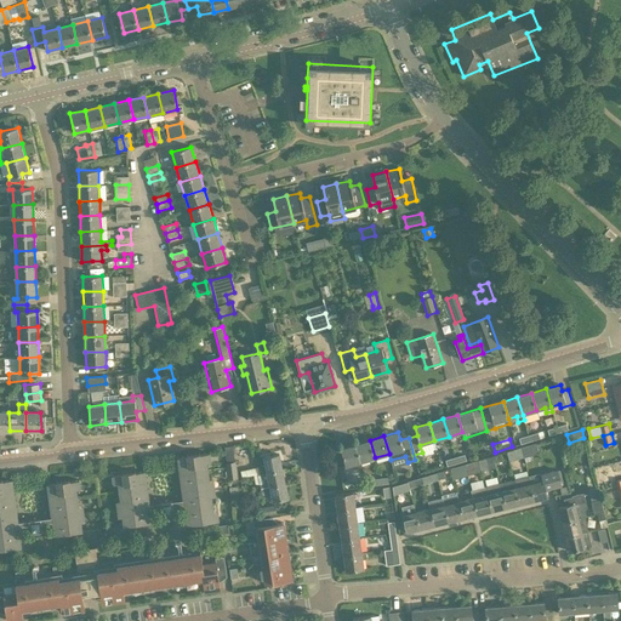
[(370,440),(355,444),(360,462),(375,457),(370,440)]
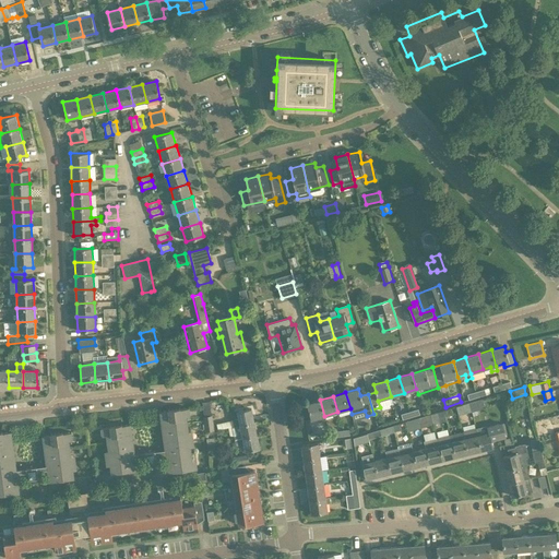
[(325,420),(324,416),(320,400),(307,404),(311,419),(318,417),(319,421),(325,420)]
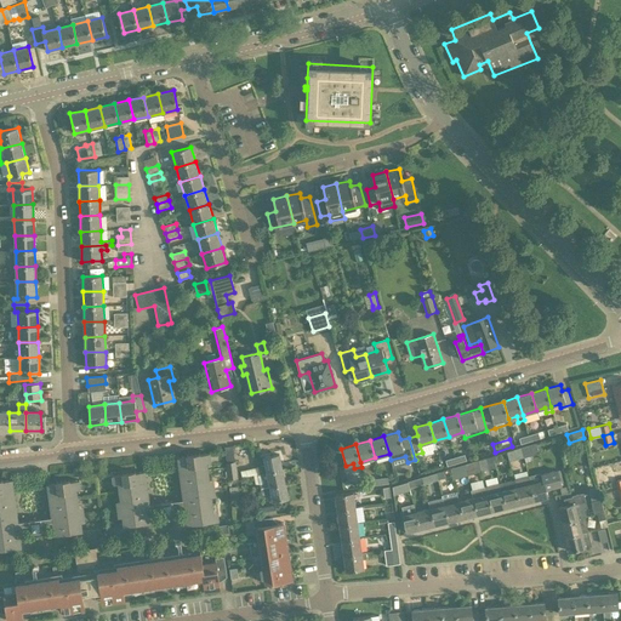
[(529,444),(520,448),(522,448),(523,451),(520,451),(522,455),(523,454),(523,457),(524,456),(524,454),(531,451),(529,444)]
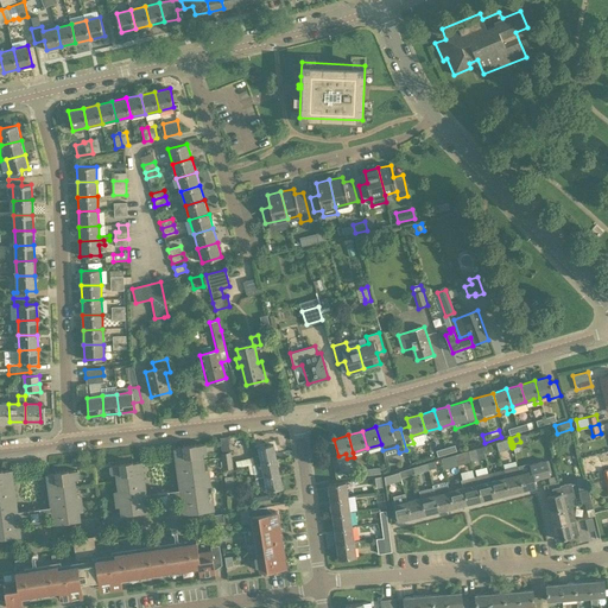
[(499,450),(512,448),(512,444),(511,445),(510,442),(512,442),(511,438),(510,438),(496,442),(499,450)]
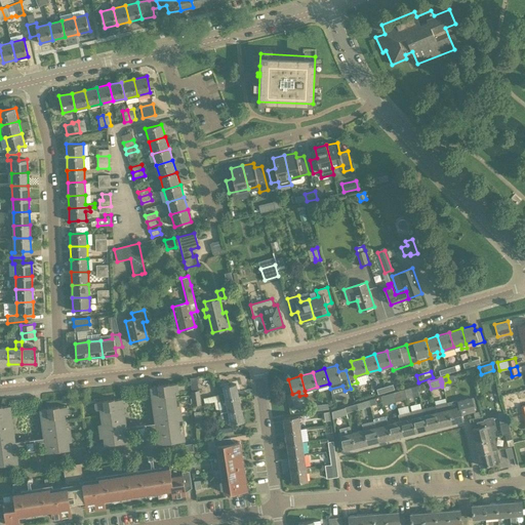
[(169,382),(162,384),(158,385),(158,386),(150,387),(158,444),(182,441),(173,384),(169,385),(169,382)]
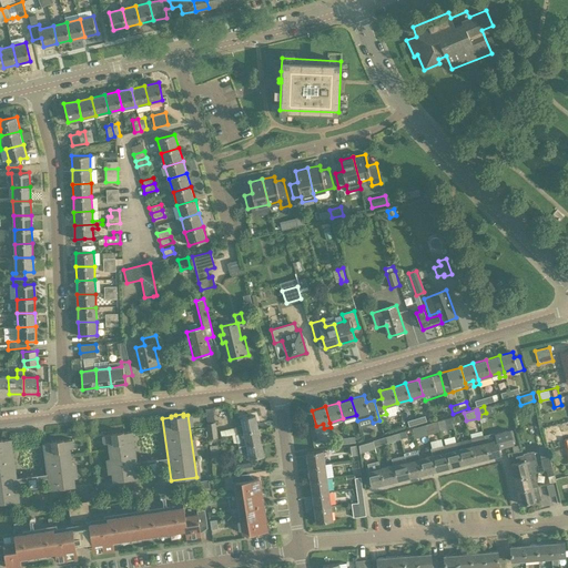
[(235,433),(257,428),(254,415),(240,418),(242,425),(234,427),(235,433)]
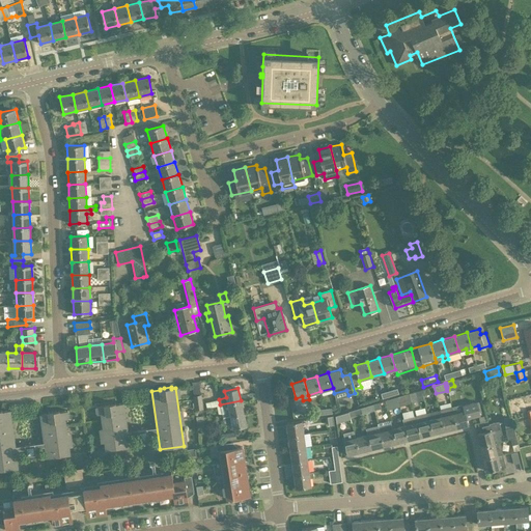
[(428,388),(420,390),(422,390),(422,393),(420,393),(421,396),(422,395),(423,398),(424,398),(423,395),(429,393),(428,388)]
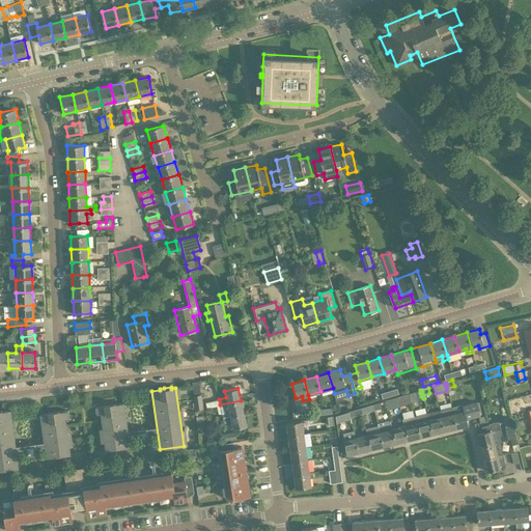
[(420,390),(409,394),(411,402),(423,398),(422,395),(421,396),(420,393),(422,393),(422,390),(420,390)]
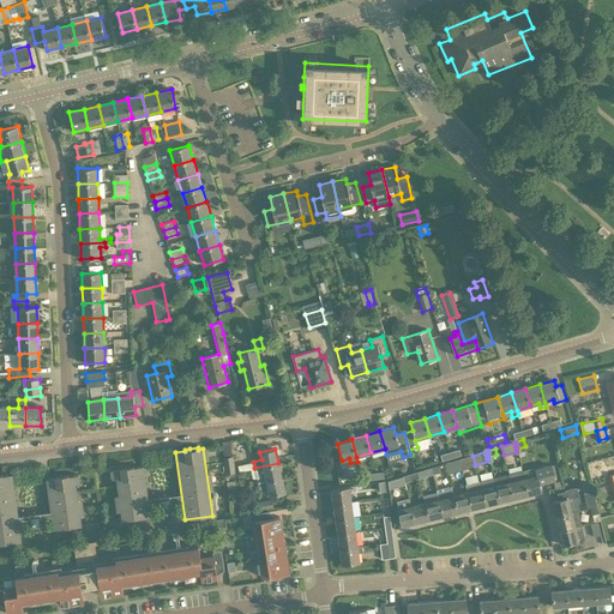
[(232,456),(224,457),(227,473),(234,471),(232,456)]
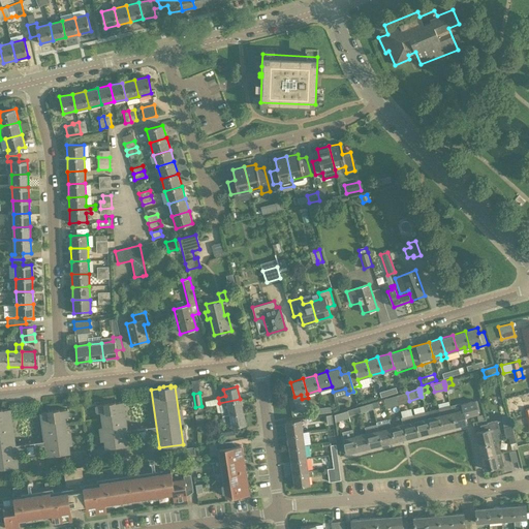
[(407,393),(396,396),(397,399),(395,399),(396,402),(397,402),(397,404),(409,401),(407,393)]
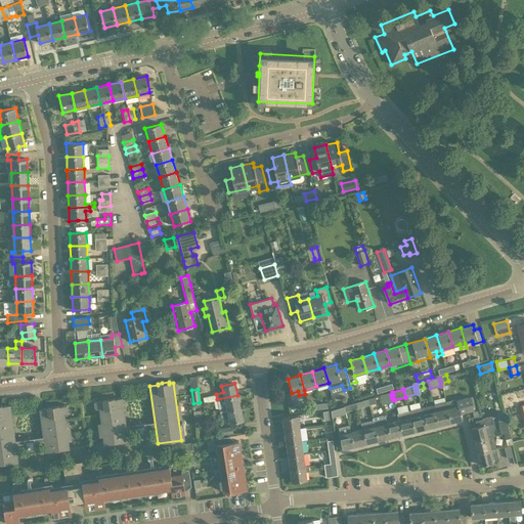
[(217,399),(220,411),(241,407),(237,395),(217,399)]
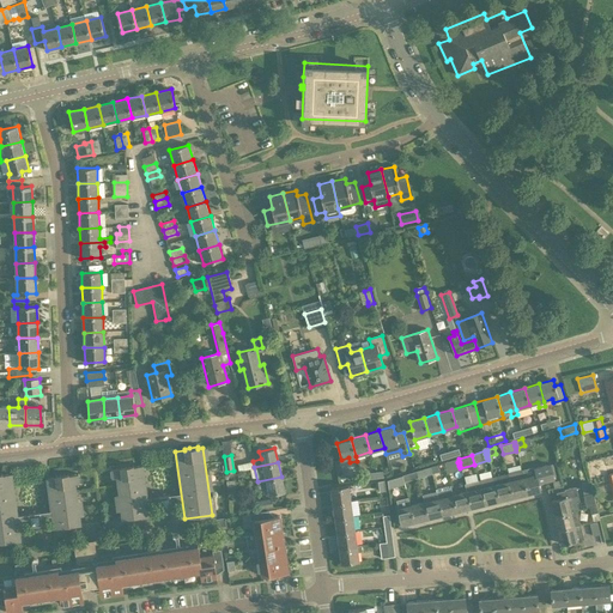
[(133,465),(129,466),(121,467),(121,468),(115,469),(122,519),(103,521),(104,529),(151,522),(143,465),(133,467),(133,465)]
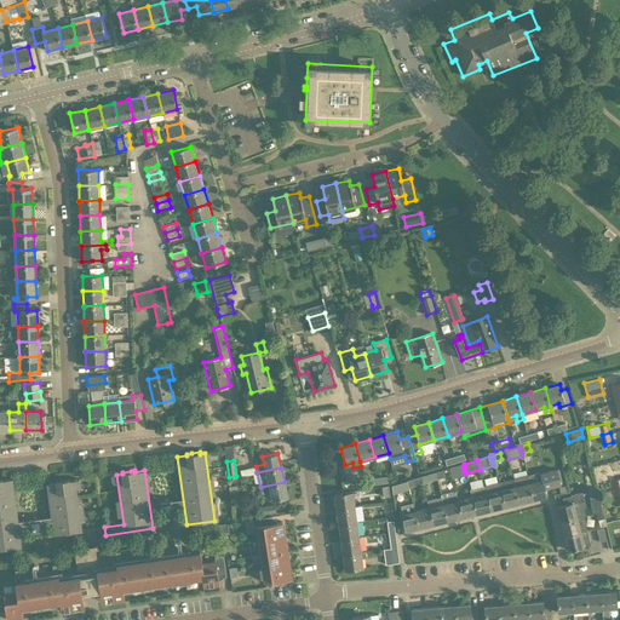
[(423,483),(436,478),(435,476),(436,476),(436,472),(422,477),(423,483)]
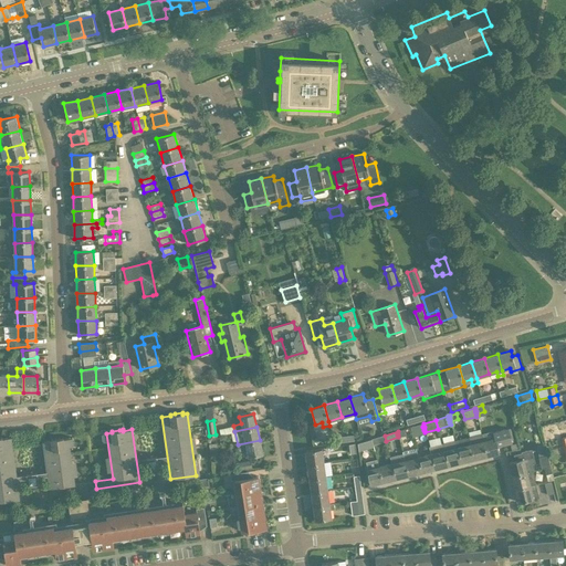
[(482,435),(486,456),(500,452),(498,448),(510,444),(512,444),(512,443),(509,431),(494,435),(495,438),(484,441),(482,435)]
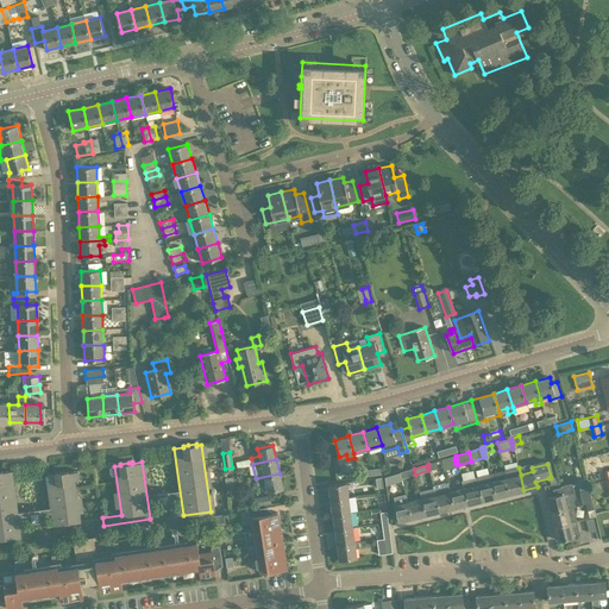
[(523,490),(519,468),(504,471),(510,494),(523,490)]
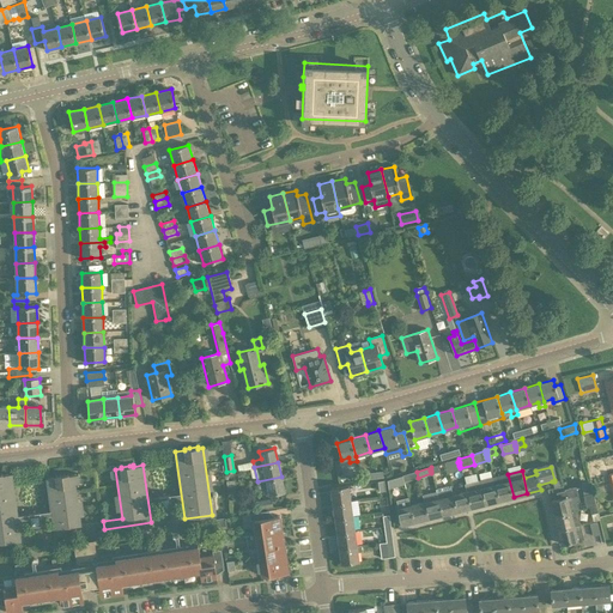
[(0,542),(20,540),(14,490),(12,473),(2,475),(2,473),(0,473),(0,542)]
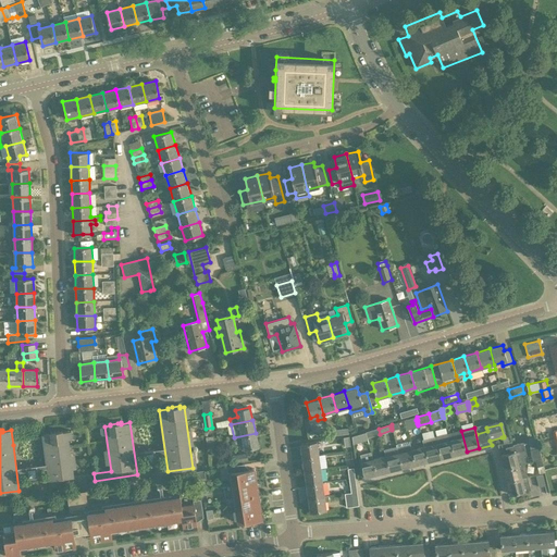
[(73,477),(70,448),(67,431),(62,432),(62,430),(50,432),(51,433),(42,434),(49,486),(91,481),(90,474),(73,477)]
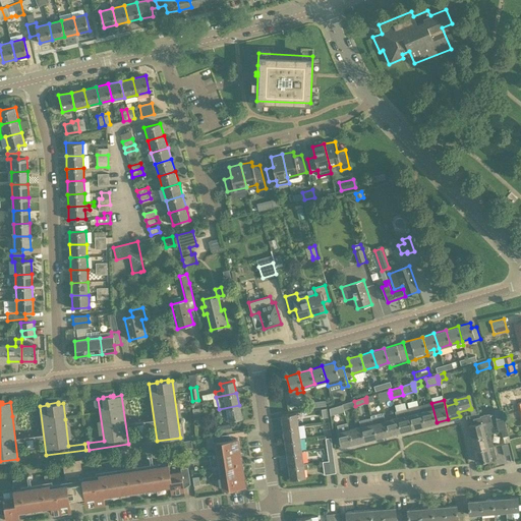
[(344,409),(344,410),(345,413),(351,412),(348,402),(343,404),(344,404),(344,406),(343,407),(343,409),(344,409)]
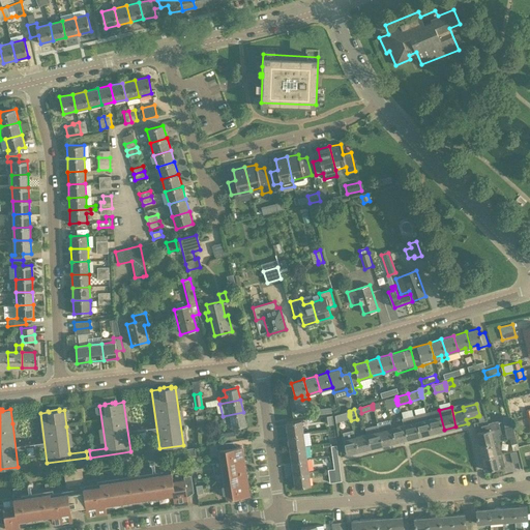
[(444,430),(439,410),(427,413),(432,433),(444,430)]
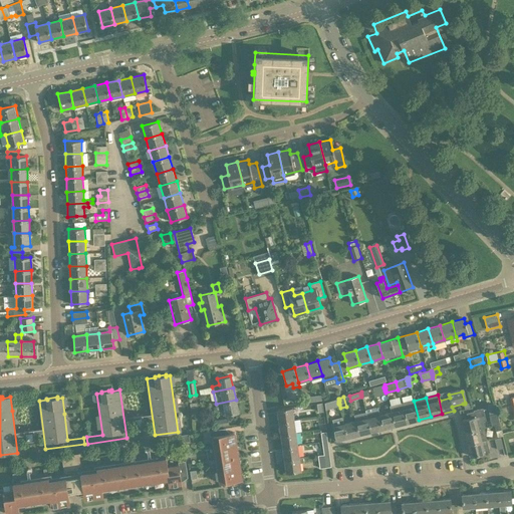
[(325,409),(339,405),(339,404),(338,404),(338,402),(339,401),(339,399),(338,399),(324,403),(325,409)]
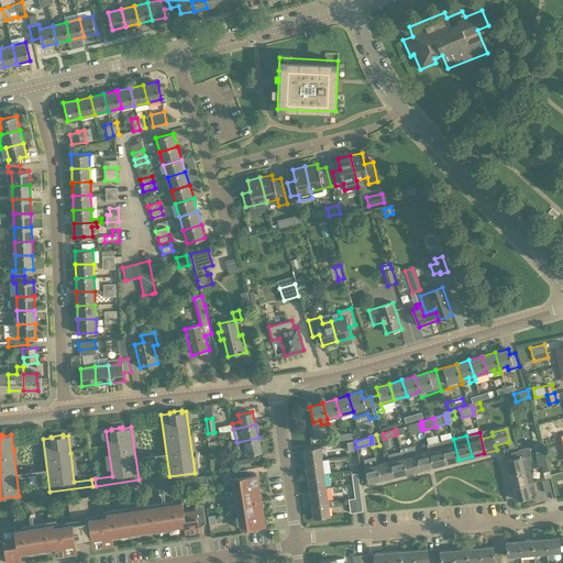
[(258,438),(236,442),(235,442),(238,449),(245,448),(246,454),(261,451),(258,438)]
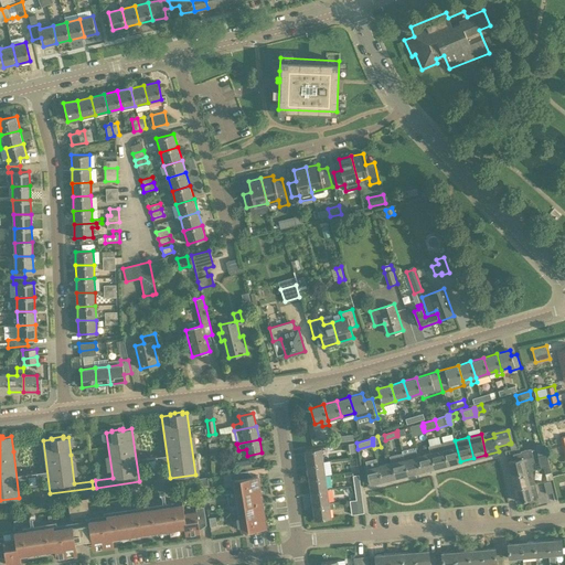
[(460,461),(455,440),(441,444),(447,465),(460,461)]
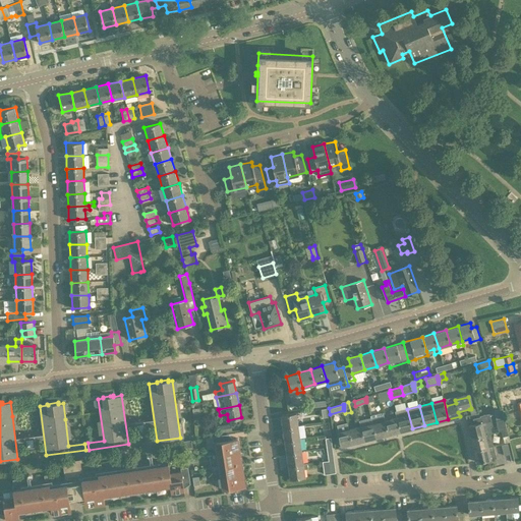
[(412,428),(407,409),(395,412),(400,431),(412,428)]
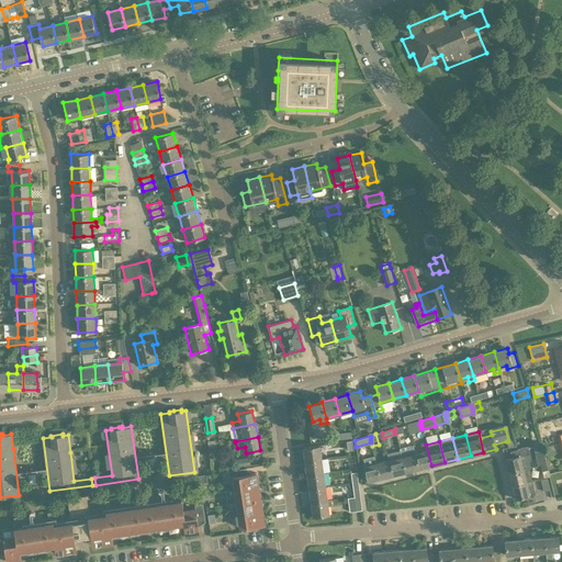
[(305,461),(321,459),(326,458),(325,444),(303,447),(305,461)]
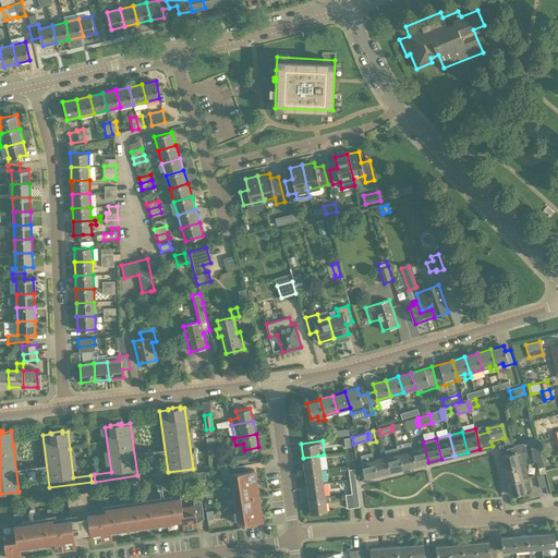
[(415,465),(409,441),(397,445),(402,469),(415,465)]
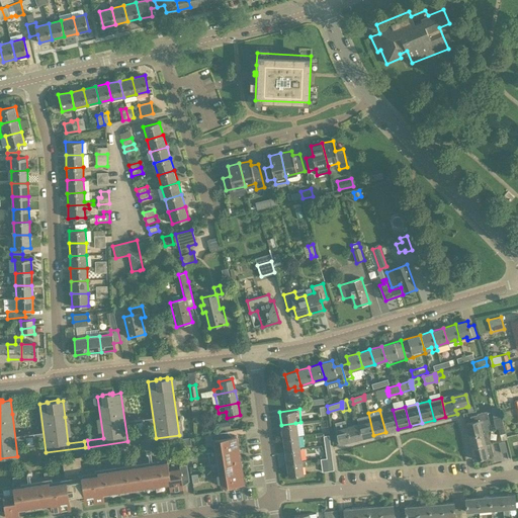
[(398,429),(393,410),(394,416),(382,418),(380,410),(379,410),(385,432),(398,429)]
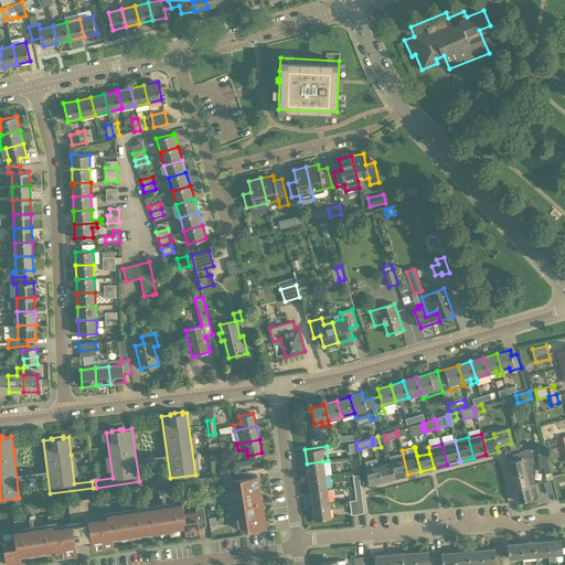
[(511,476),(532,470),(533,469),(531,461),(533,461),(530,449),(520,451),(512,454),(512,455),(514,454),(515,459),(508,461),(511,476)]
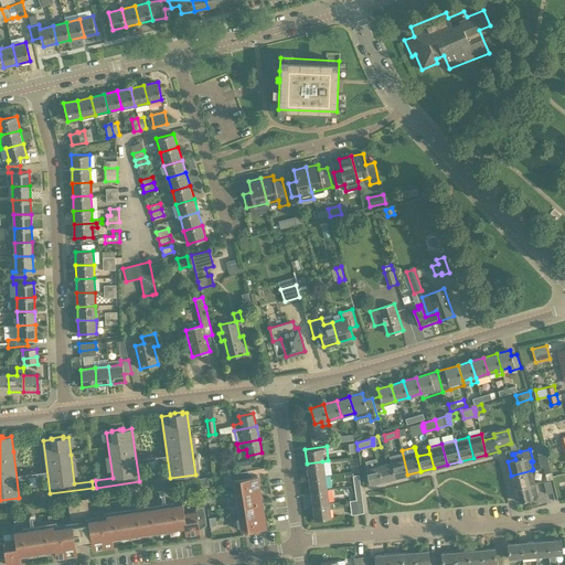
[(390,456),(395,477),(407,475),(402,450),(401,450),(402,452),(390,456)]
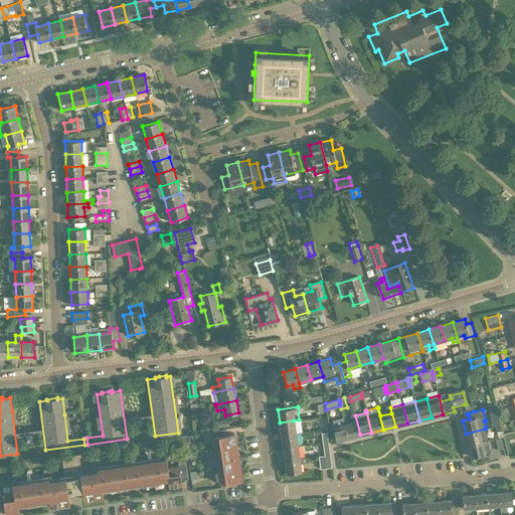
[(493,426),(496,425),(495,424),(498,423),(498,425),(501,424),(499,414),(491,415),(493,426)]
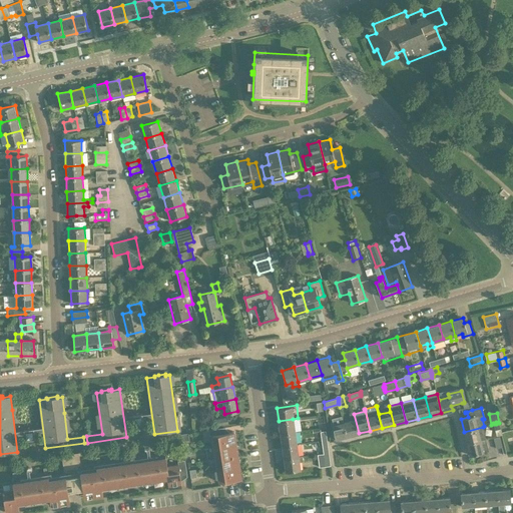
[(134,426),(143,425),(142,414),(132,415),(134,426)]
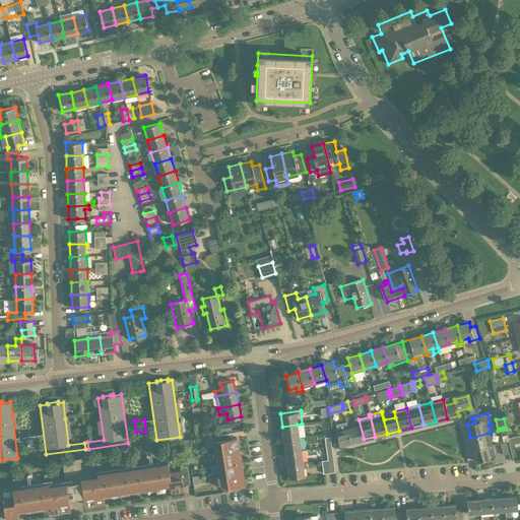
[(352,442),(364,439),(359,419),(360,426),(348,429),(351,439),(352,442)]
